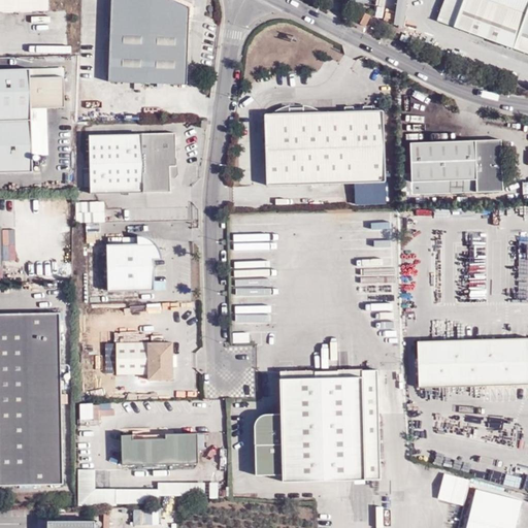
[(0,0),(0,11),(48,10),(48,0),(0,0)]
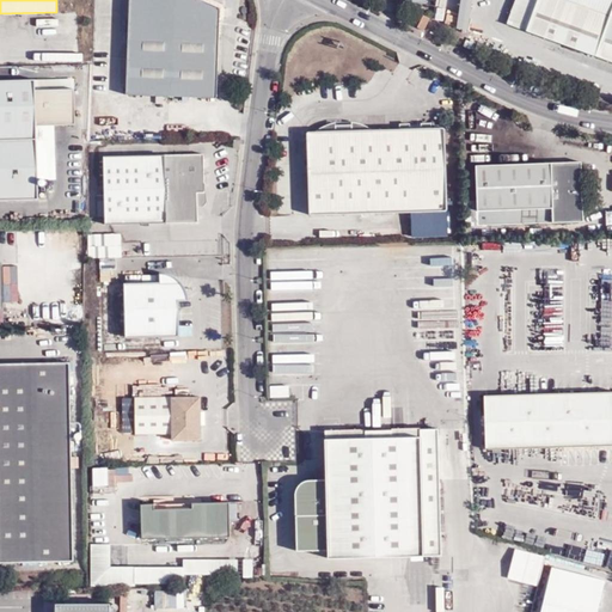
[(129,0),(126,96),(218,98),(220,20),(225,18),(225,10),(225,8),(222,4),(212,0),(129,0)]
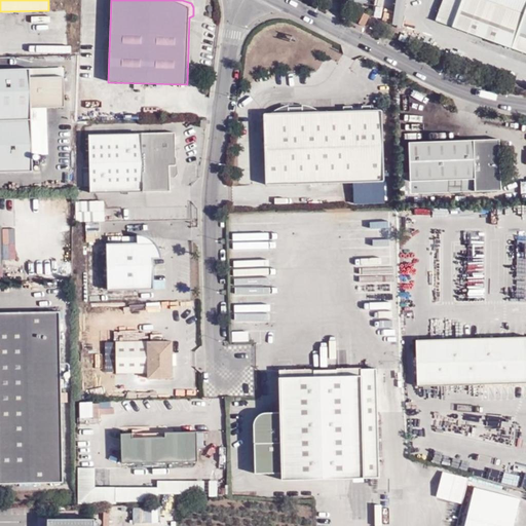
[(395,0),(395,11),(381,11),(380,23),(408,24),(409,10),(404,10),(404,0),(395,0)]
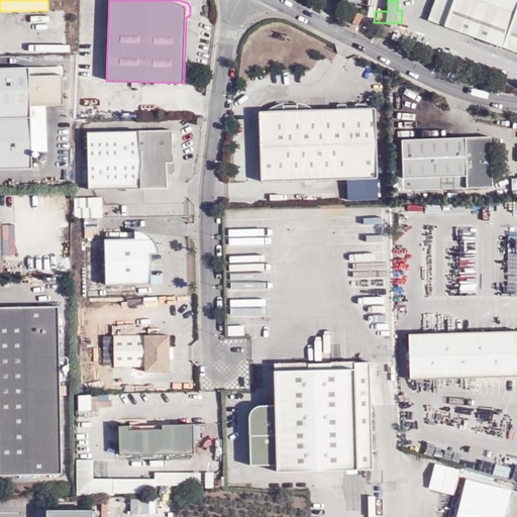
[(516,0),(435,0),(428,20),(516,53),(516,0)]
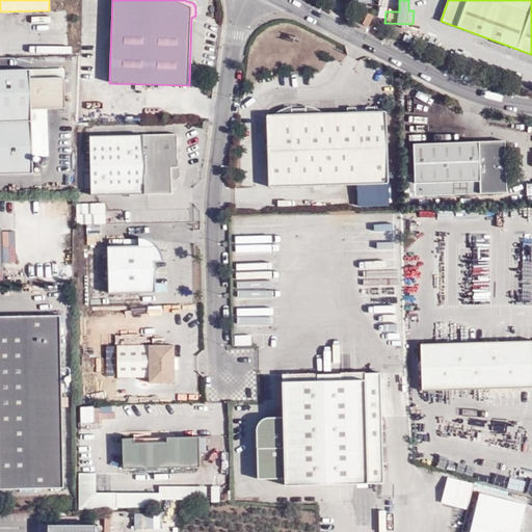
[(367,12),(365,22),(372,24),(374,15),(367,12)]
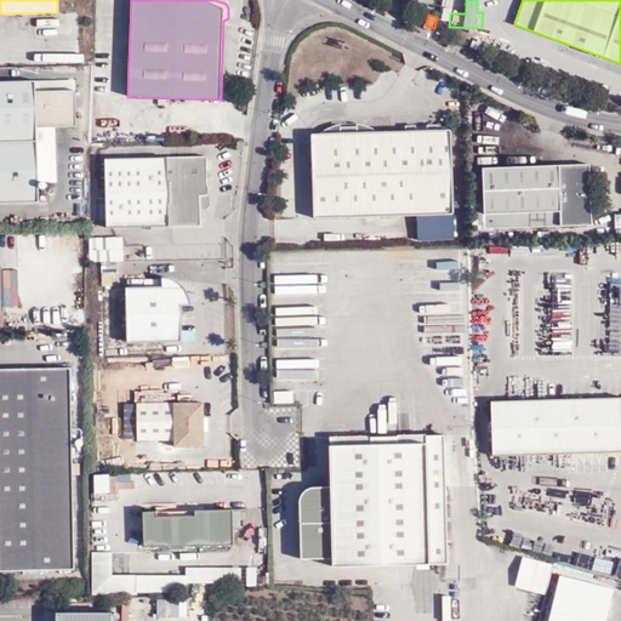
[(36,91),(75,90),(75,79),(36,80),(36,91)]
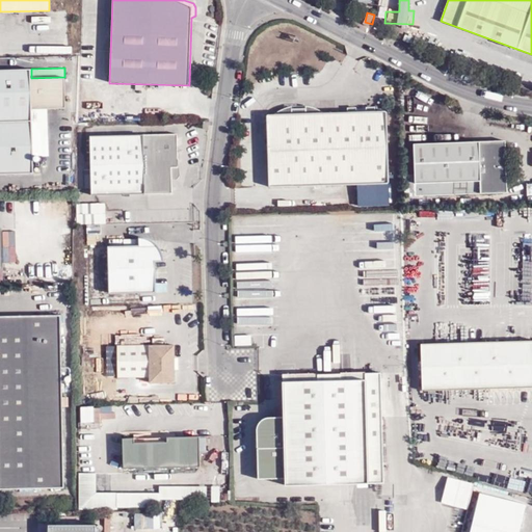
[(0,142),(33,142),(31,78),(31,69),(0,70),(0,142)]
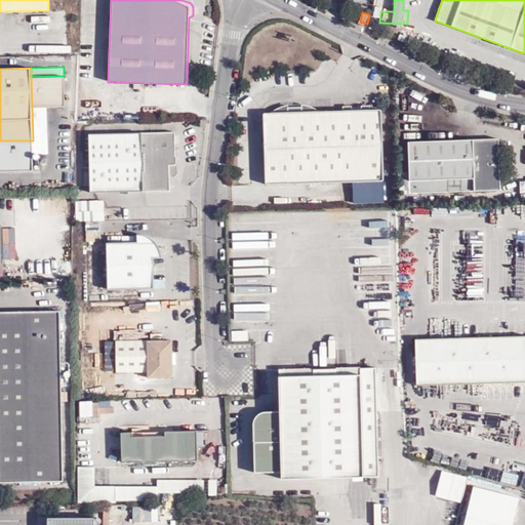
[(31,77),(32,107),(65,106),(64,76),(31,77)]
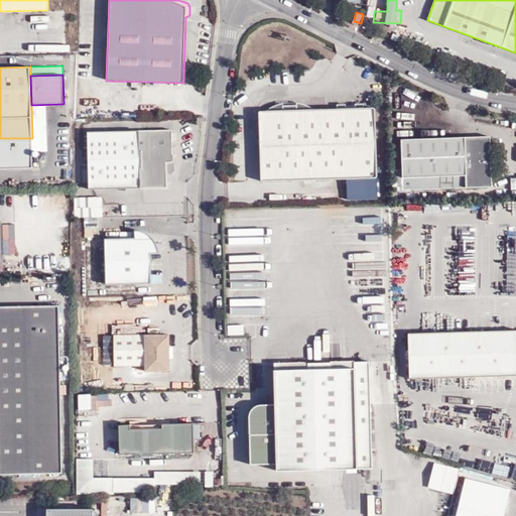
[(277,111),(258,112),(260,181),(347,179),(348,200),(377,199),(374,108),(277,111)]
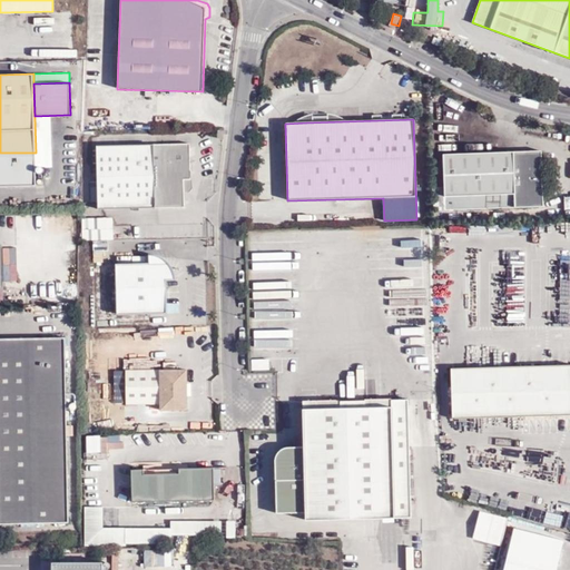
[(97,146),(98,209),(185,207),(184,180),(192,179),(190,144),(97,146)]
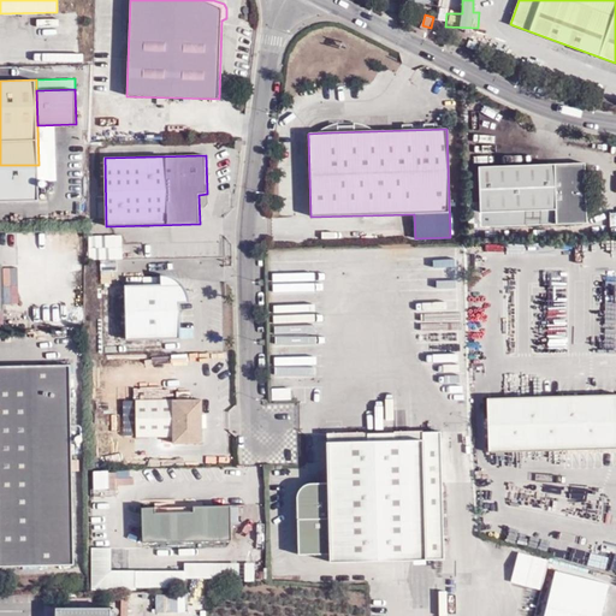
[(479,167),(480,202),(467,202),(468,227),(587,224),(585,164),(479,167)]
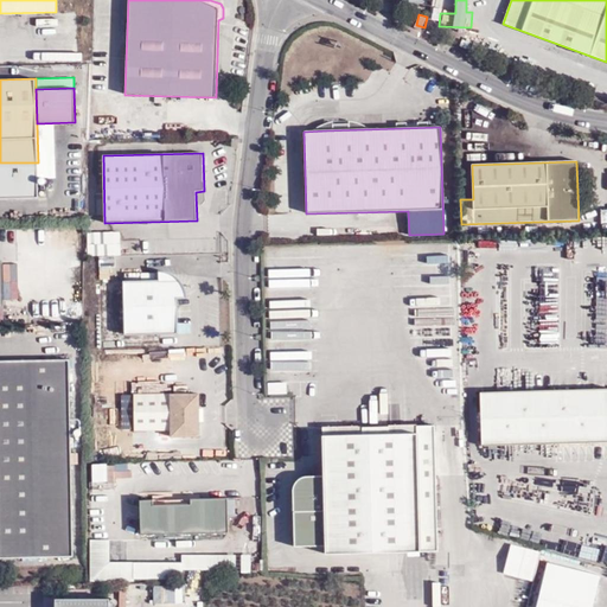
[(38,163),(0,163),(0,198),(39,198),(38,163)]
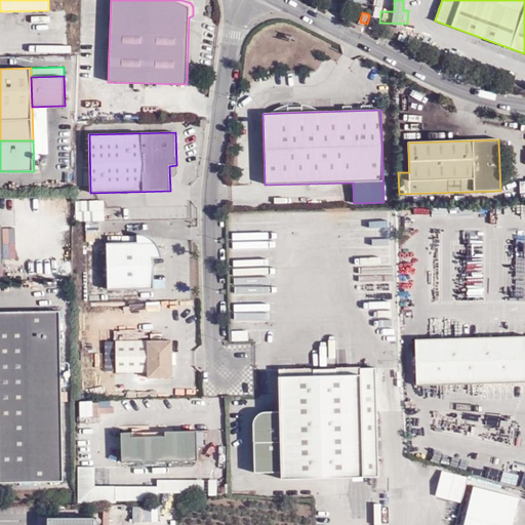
[(418,208),(418,220),(434,220),(434,208),(418,208)]
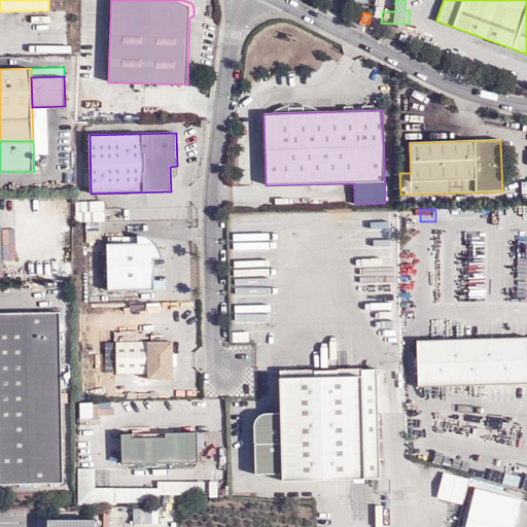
[(163,257),(162,252),(161,249),(157,246),(155,242),(151,240),(148,238),(144,236),(140,236),(138,236),(138,244),(107,245),(109,291),(154,289),(154,258),(163,258),(163,257)]
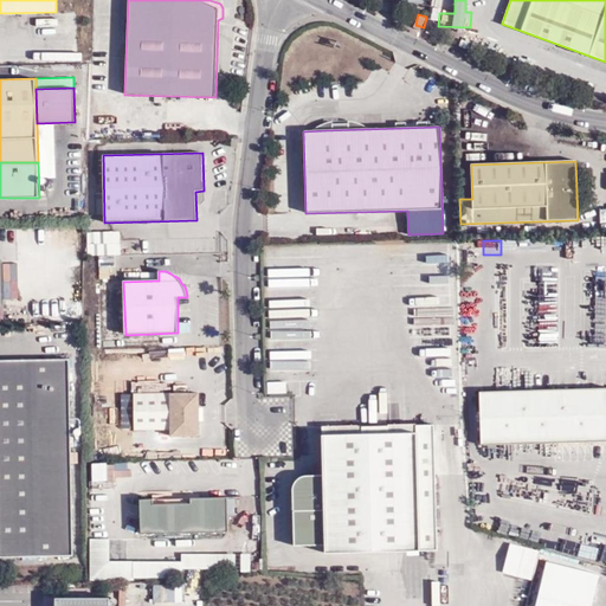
[(0,558),(73,556),(69,359),(0,360),(0,558)]
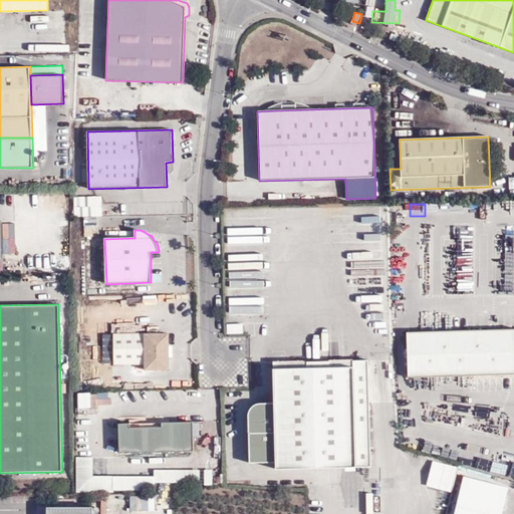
[(228,323),(228,332),(244,332),(243,322),(228,323)]
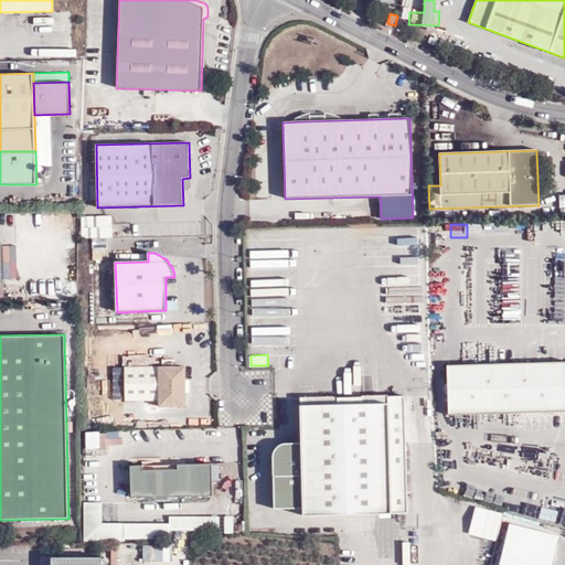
[(564,361),(447,365),(448,415),(564,412),(564,361)]
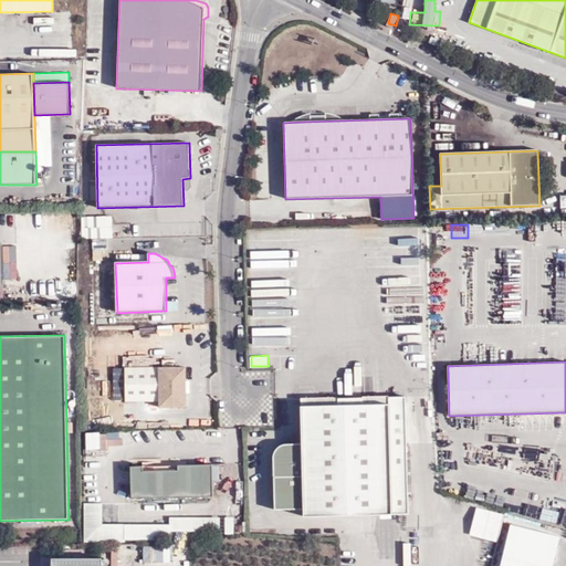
[(187,408),(186,367),(125,368),(126,401),(159,401),(159,408),(187,408)]
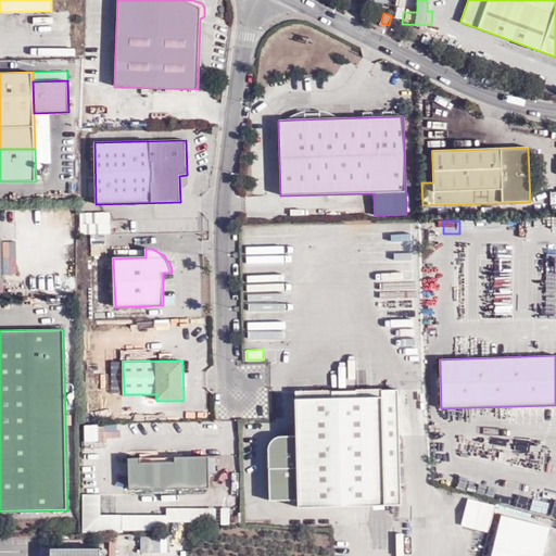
[(403,504),(399,390),(381,390),(382,396),(295,400),(297,436),(281,437),(278,437),(276,438),(274,440),(272,441),(270,444),(268,447),(268,450),(270,501),(299,501),(299,507),(403,504)]
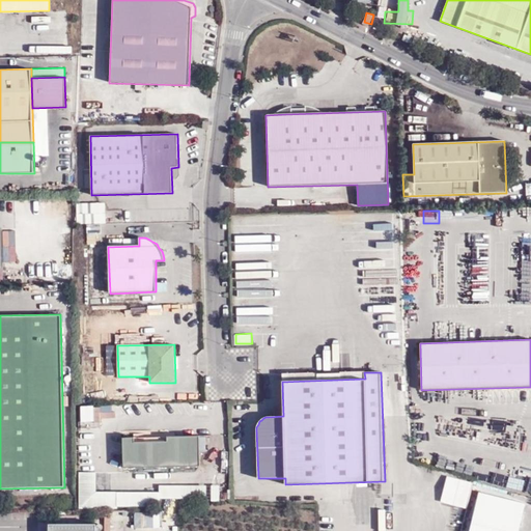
[(80,406),(81,421),(102,420),(101,404),(80,406)]
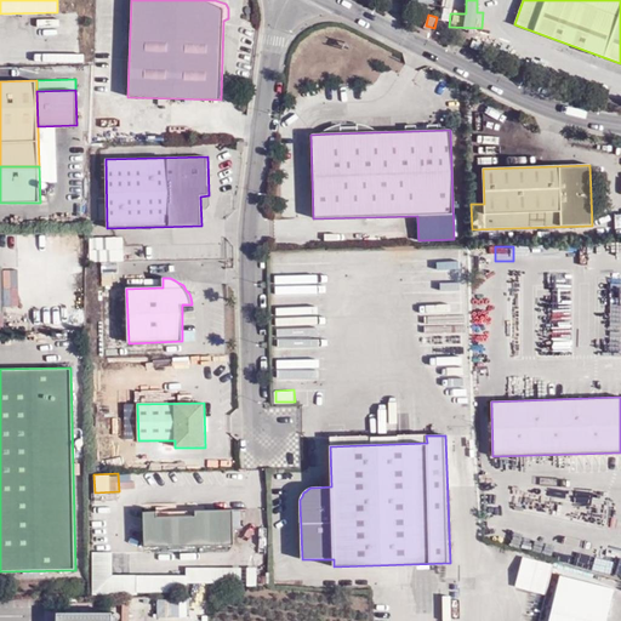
[(234,545),(233,510),(195,511),(195,517),(158,517),(157,512),(143,512),(144,547),(234,545)]
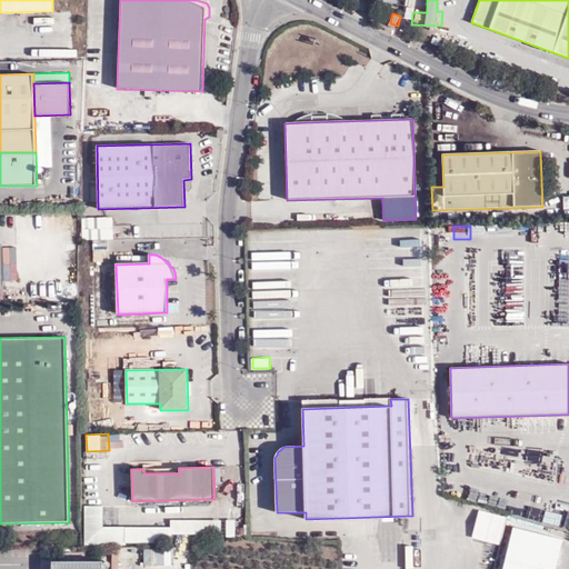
[(103,507),(85,507),(85,546),(127,546),(127,527),(102,527),(103,507)]
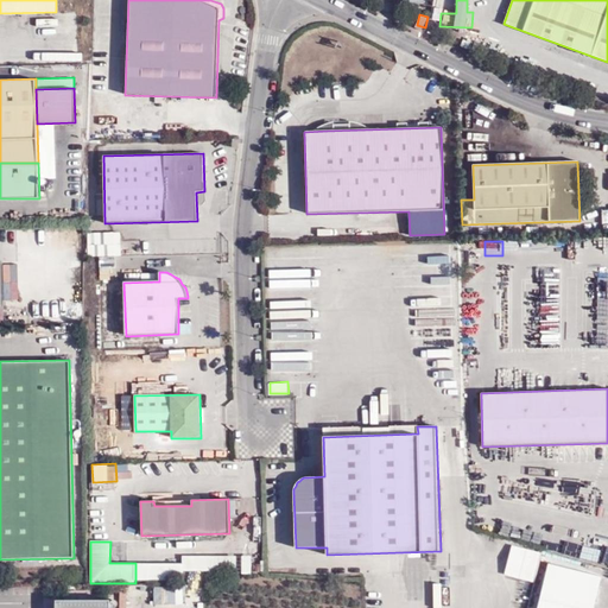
[(542,552),(512,545),(504,576),(533,583),(542,552)]
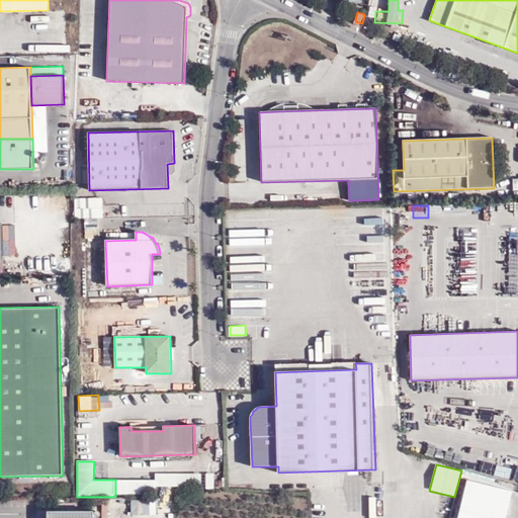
[(156,480),(115,480),(115,497),(159,497),(159,490),(213,490),(213,473),(156,473),(156,480)]
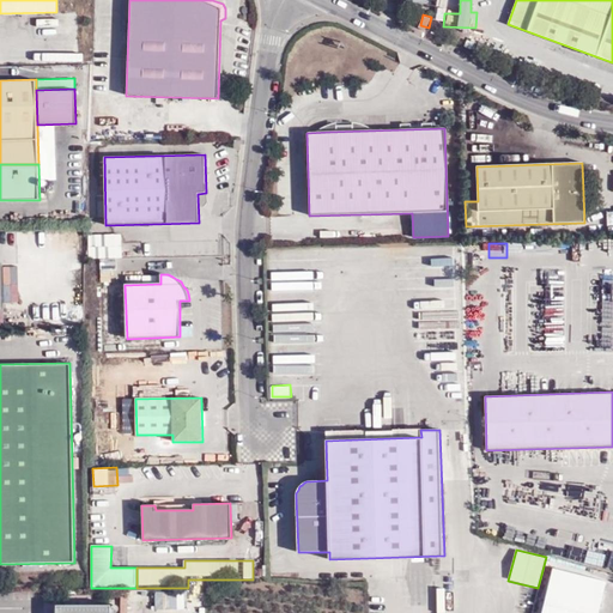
[(177,590),(164,590),(164,612),(177,611),(177,590)]
